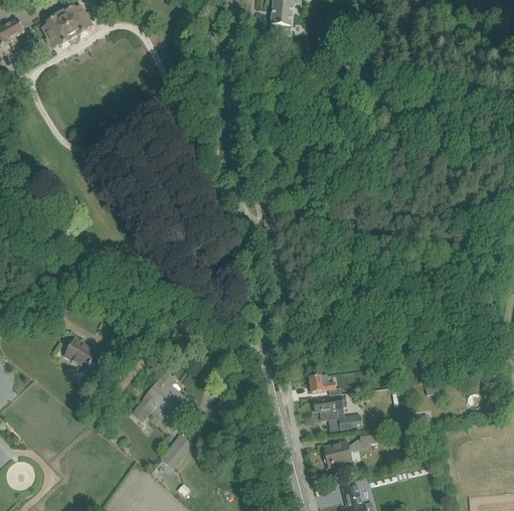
[(270,28),(280,29),(289,30),(292,4),(300,4),(300,0),(273,0),(271,22),(270,28)]
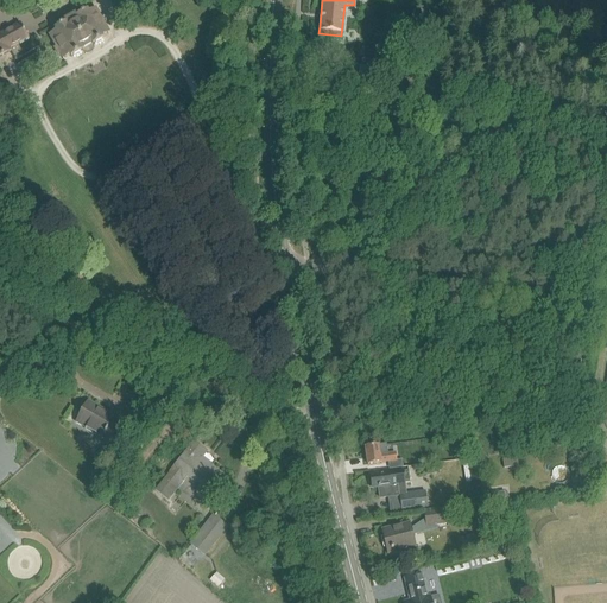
[(54,24),(55,26),(49,30),(56,42),(54,43),(57,50),(59,49),(63,54),(69,50),(70,52),(73,51),(75,51),(77,50),(80,48),(81,46),(82,46),(82,48),(83,49),(86,49),(87,49),(89,49),(90,48),(93,45),(93,42),(93,39),(94,39),(97,39),(100,37),(101,36),(101,35),(103,33),(92,14),(99,11),(94,4),(88,7),(87,5),(76,11),(76,10),(63,17),(64,18),(54,24)]
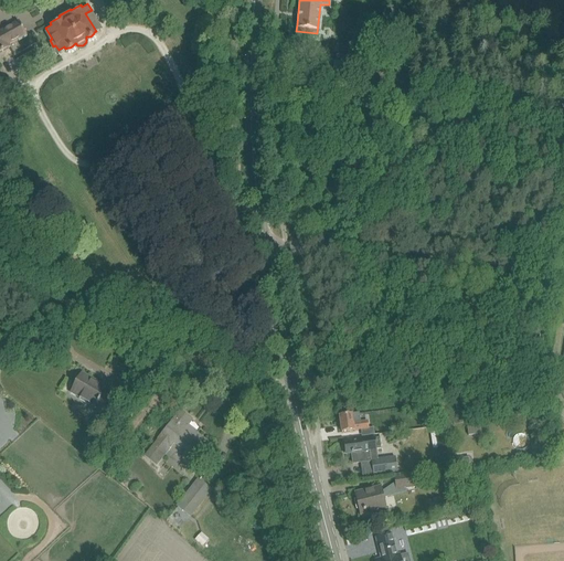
[(0,49),(9,44),(8,42),(28,32),(19,17),(0,27),(0,49)]
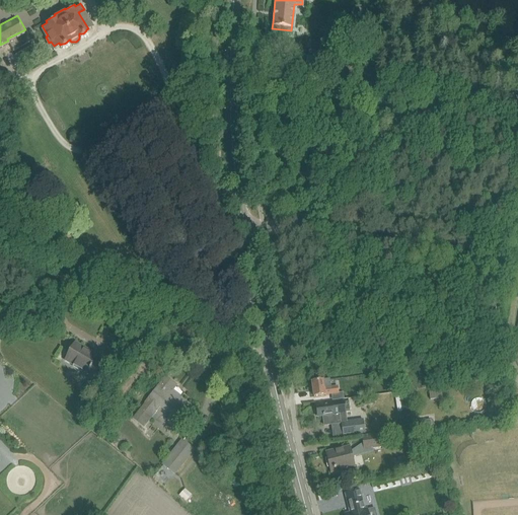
[(324,67),(325,55),(308,53),(305,64),(324,67)]
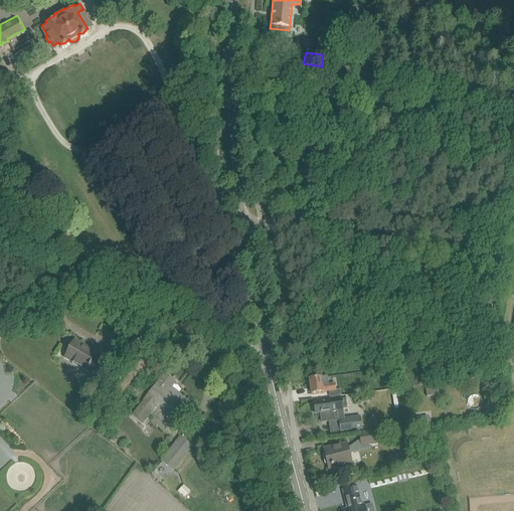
[(353,69),(361,70),(362,58),(354,57),(354,64),(353,69)]
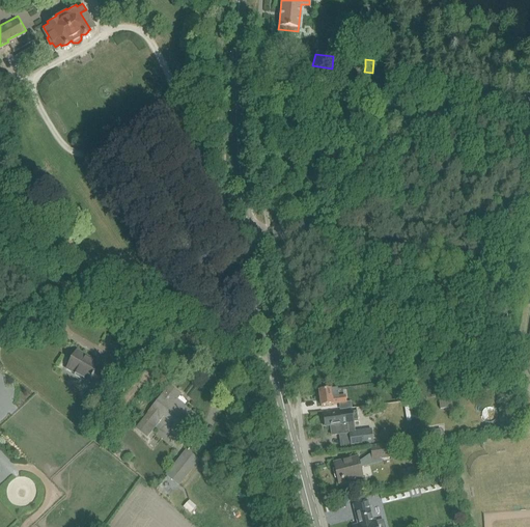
[(76,347),(72,356),(68,361),(75,365),(73,368),(101,384),(108,369),(98,364),(99,361),(89,356),(90,355),(76,347)]
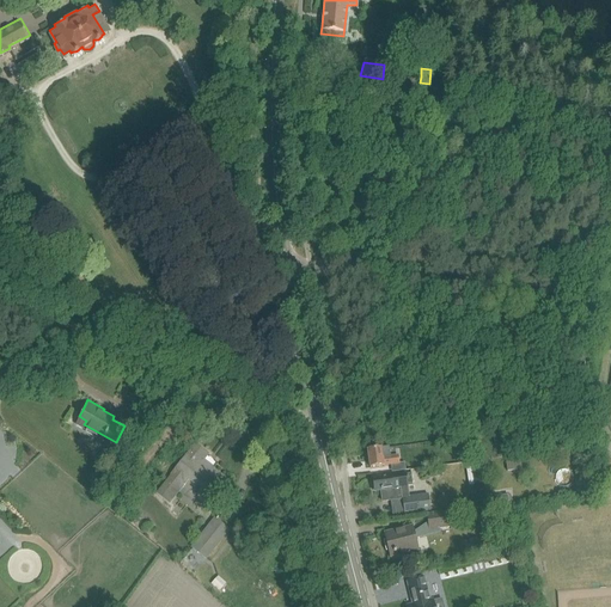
[(189,447),(182,457),(171,470),(172,470),(157,489),(169,497),(189,471),(202,482),(196,490),(205,496),(222,473),(209,464),(200,458),(207,449),(196,441),(190,447),(189,447)]
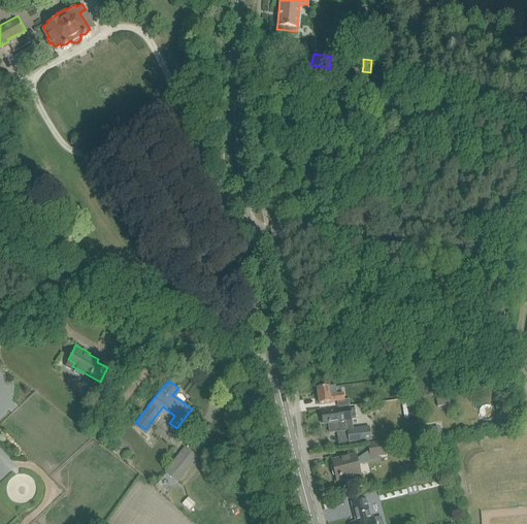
[(334,383),(317,385),(319,399),(343,396),(342,388),(335,389),(334,383)]
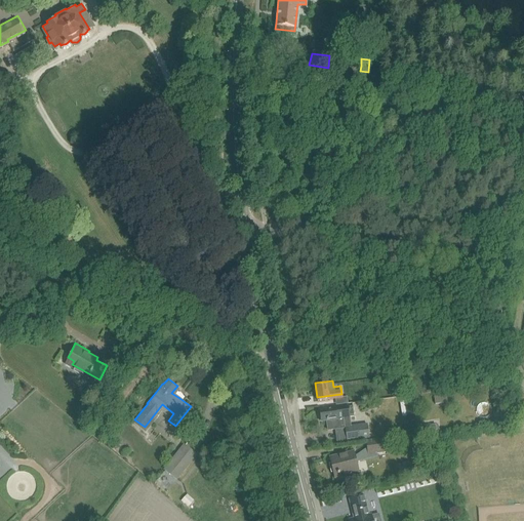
[(442,397),(441,387),(433,388),(434,398),(442,397)]
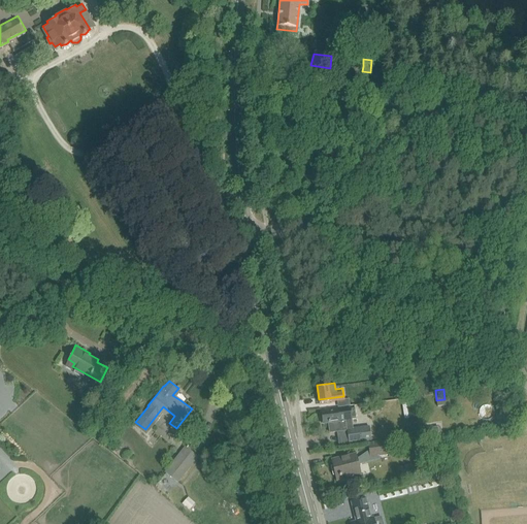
[(405,395),(408,415),(417,413),(414,393),(405,395)]
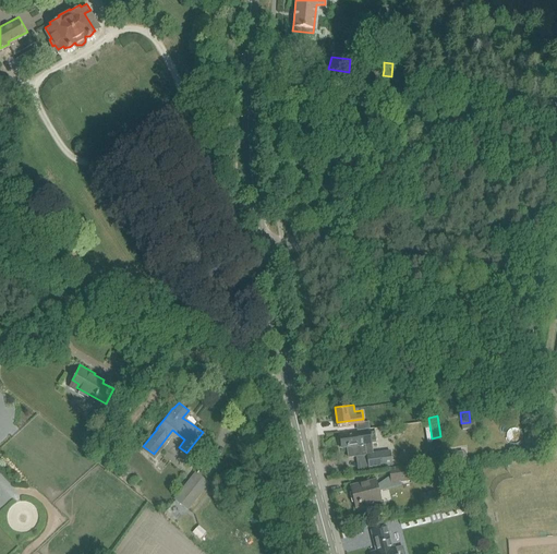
[(389,447),(371,449),(370,440),(376,438),(374,428),(339,432),(340,444),(347,444),(348,454),(366,450),(367,465),(391,461),(389,447)]
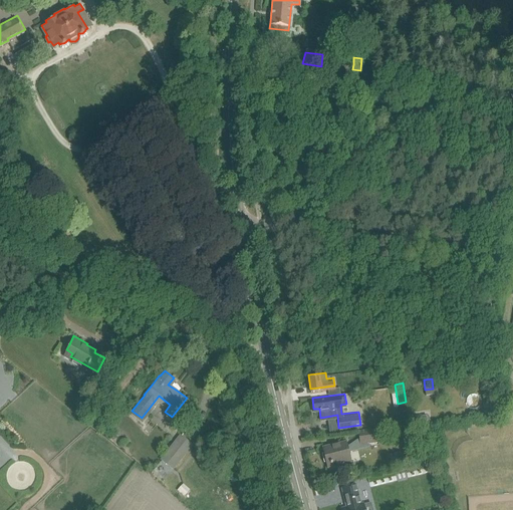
[(378,438),(377,426),(358,429),(360,441),(378,438)]
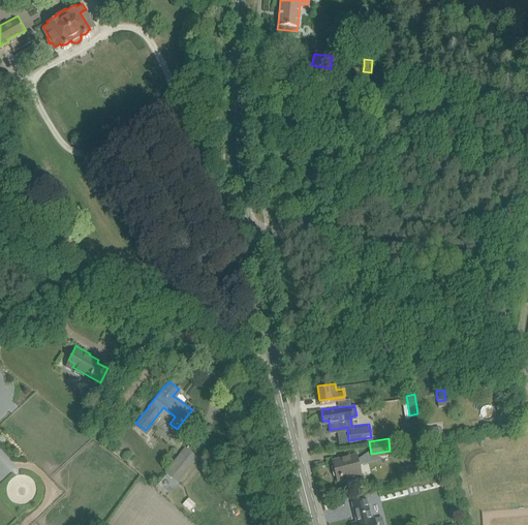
[(196,454),(185,445),(165,469),(177,479),(196,454)]
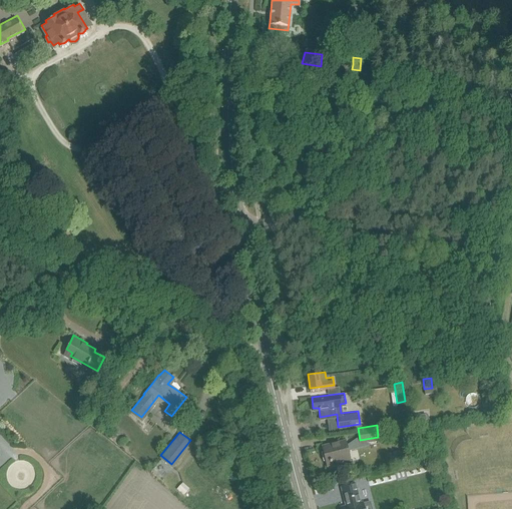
[(345,438),(332,441),(322,444),(329,469),(342,465),(340,460),(350,458),(345,438)]
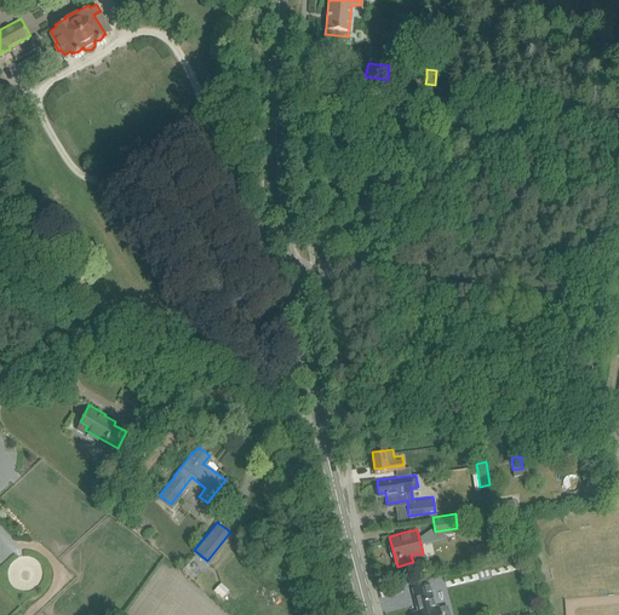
[(221,580),(213,588),(221,595),(228,587),(221,580)]
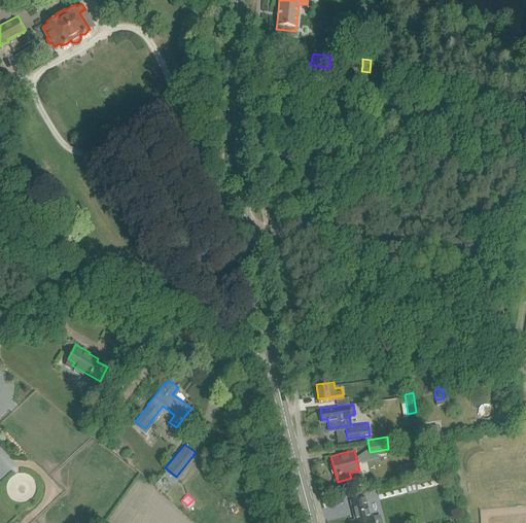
[(364,494),(360,495),(350,497),(355,517),(353,518),(354,522),(382,522),(380,512),(372,514),(372,513),(370,513),(364,494)]
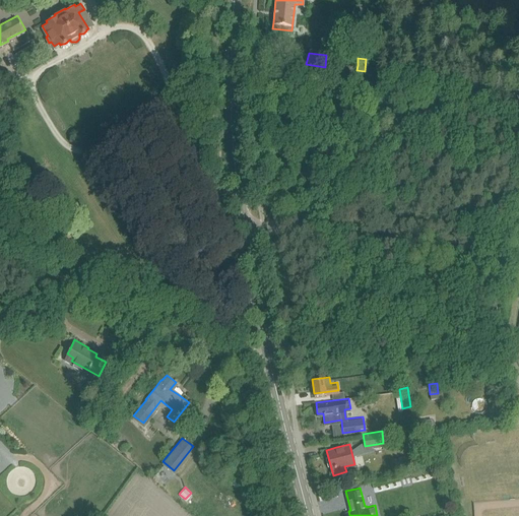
All buildings are outlined.
